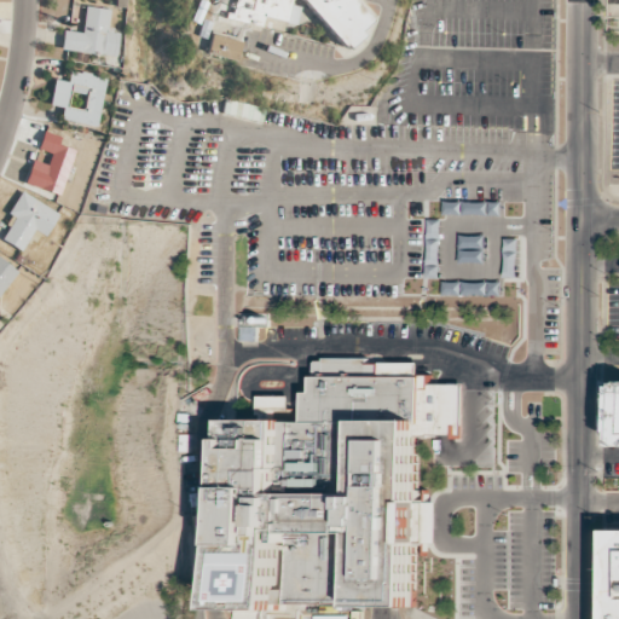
[(353,0),(371,21),(359,32),(364,35),(348,48),(345,44),(342,46),(301,0),(353,0)]
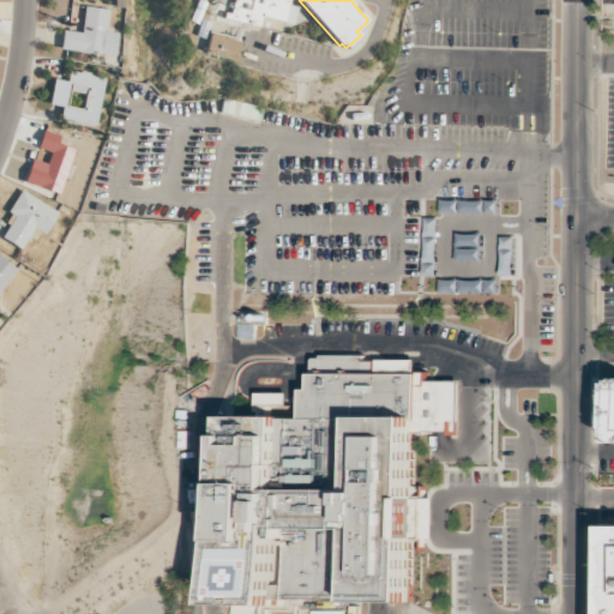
[(108,8),(85,6),(82,32),(62,30),(60,49),(114,55),(116,30),(107,29),(108,8)]
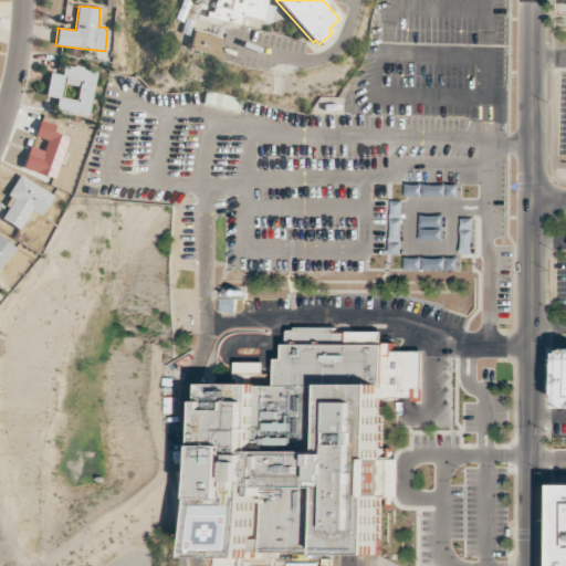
[(188,49),(217,56),(221,39),(192,31),(188,49)]
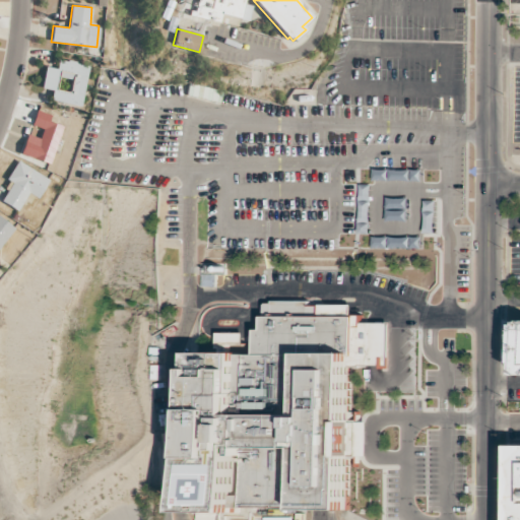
[(46,66),(42,88),(52,90),(50,101),(81,106),(88,65),(59,59),(57,69),(46,66)]
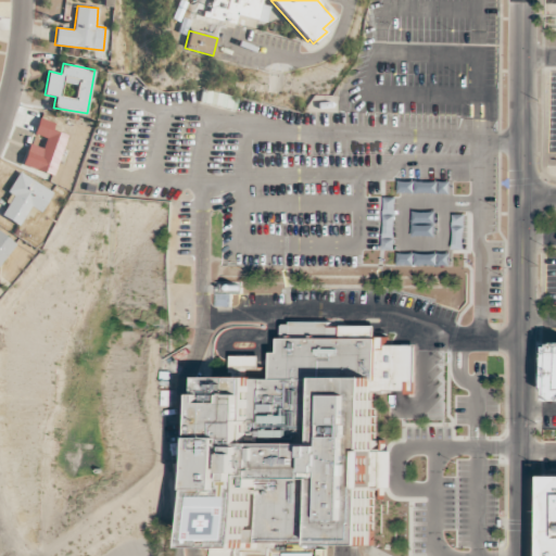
[(66,135),(52,130),(54,123),(39,117),(34,134),(46,137),(42,148),(28,143),(22,165),(54,175),(66,135)]
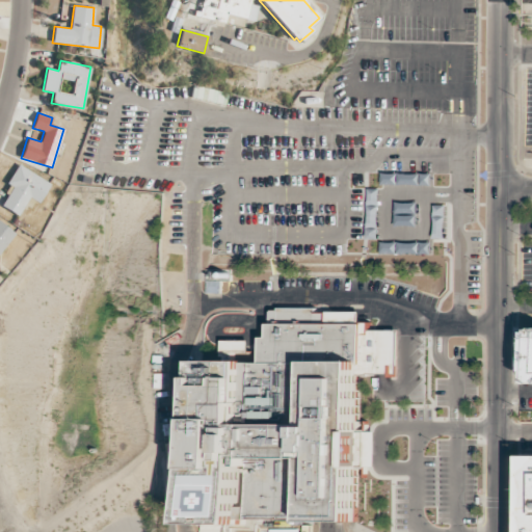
[(0,206),(19,216),(29,197),(40,203),(50,183),(20,166),(0,201),(0,206)]
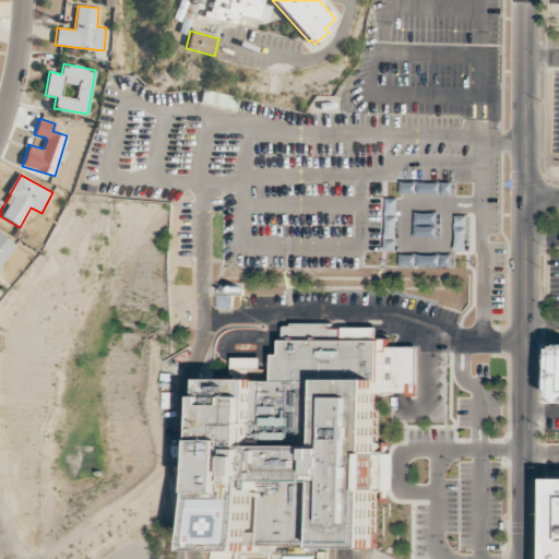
[(402,193),(454,193),(454,182),(402,181),(402,193)]
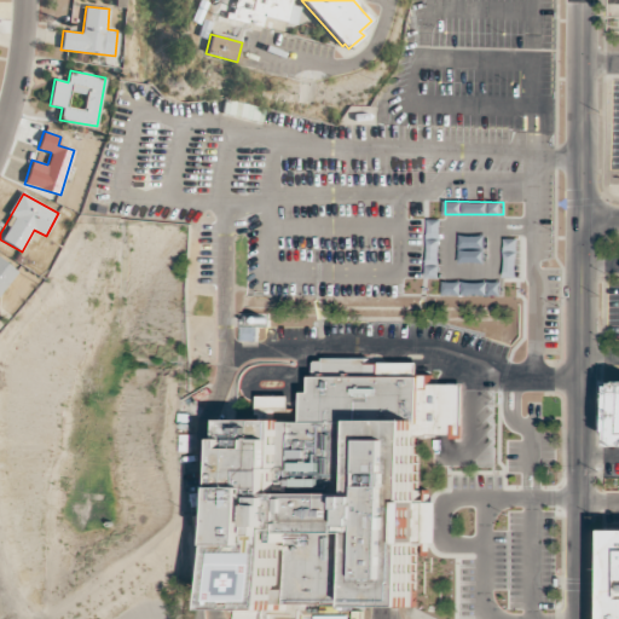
[(441,219),(428,220),(429,278),(443,277),(441,219)]
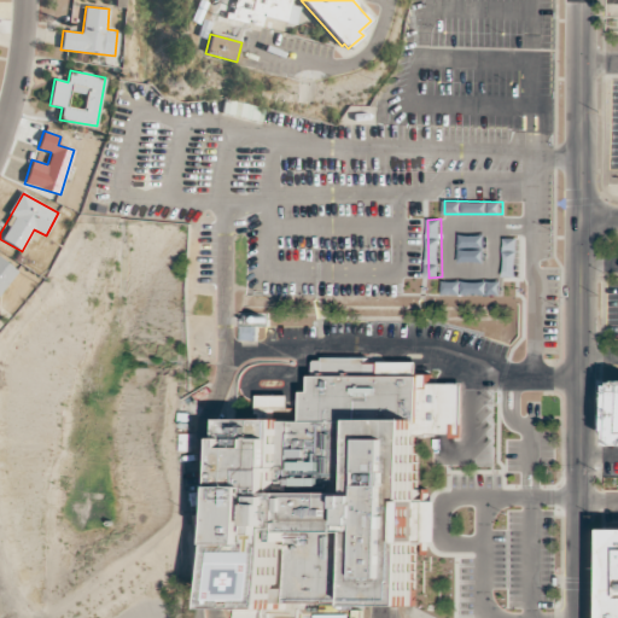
[(485,235),(460,235),(460,249),(460,261),(485,262),(485,235)]
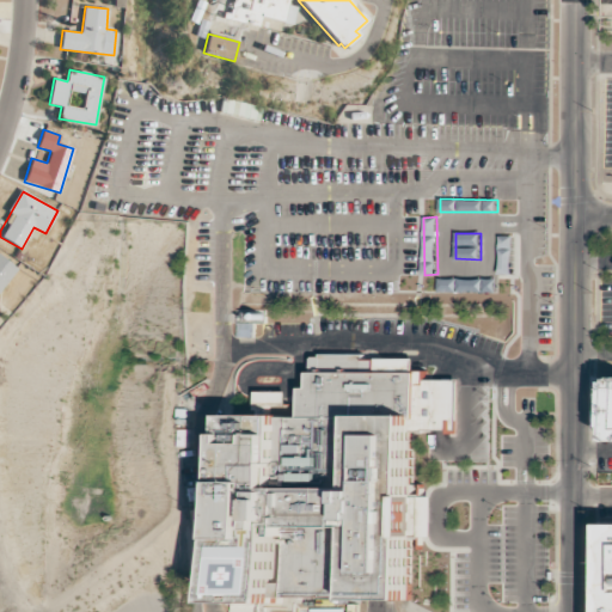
[(0,289),(16,265),(0,256),(0,289)]
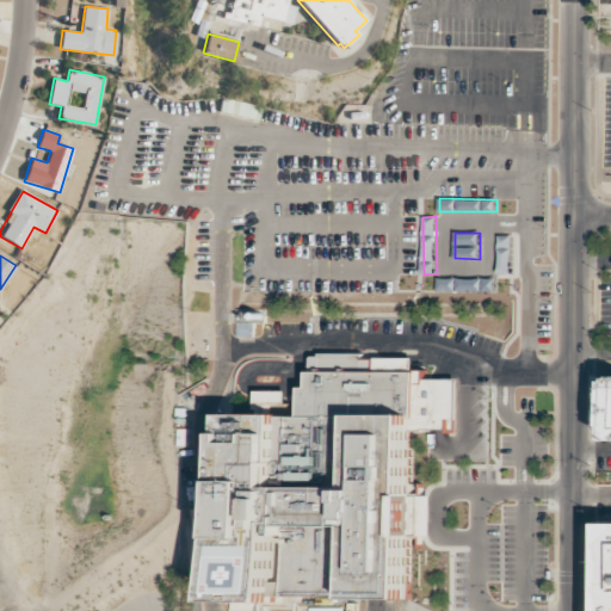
[(500,260),(499,273),(510,273),(511,260),(500,260)]
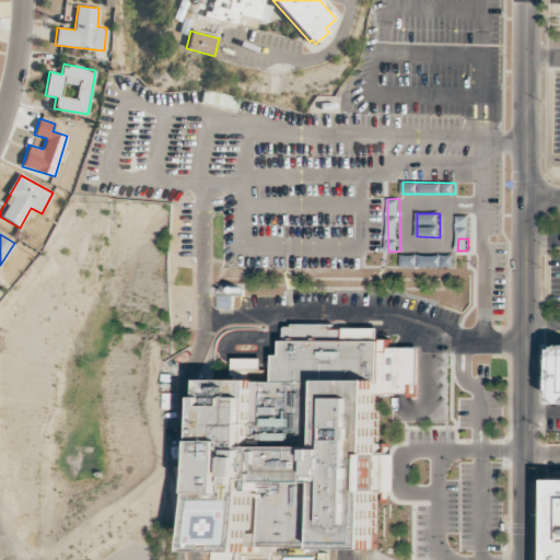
[(209,551),(259,551),(259,546),(328,546),(328,548),(378,548),(380,492),(387,492),(387,490),(399,490),(399,453),(380,453),(380,395),(391,395),(391,393),(420,393),(420,347),(391,347),(391,338),(381,338),(381,327),(334,327),(334,323),(294,323),(294,325),(286,325),(286,354),(279,354),(279,381),(259,381),(259,378),(209,378),(209,551)]
